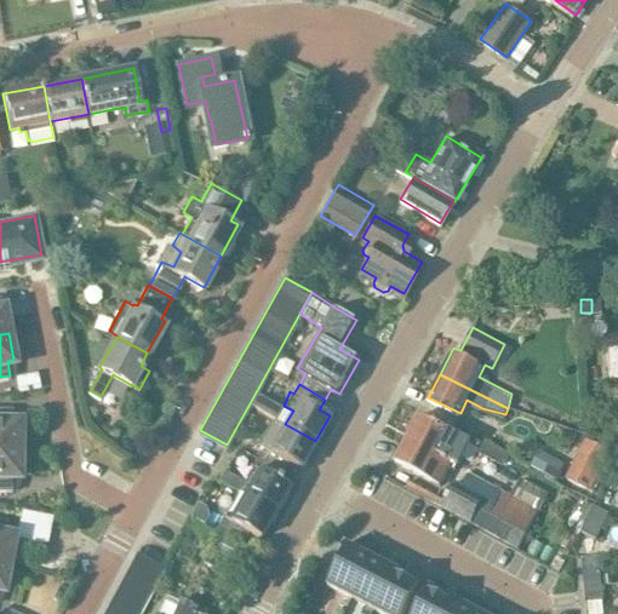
[(19,419),(13,419),(13,406),(0,405),(0,447),(19,447),(19,419)]
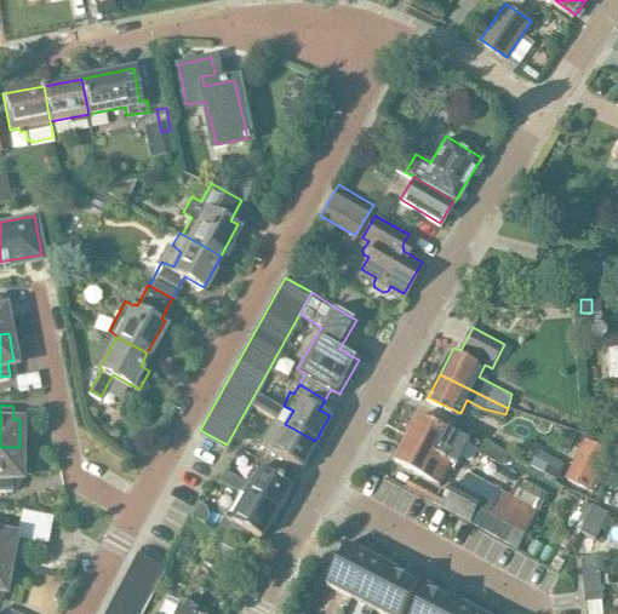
[(471,440),(421,413),(396,460),(441,483),(451,465),(456,468),(471,440)]
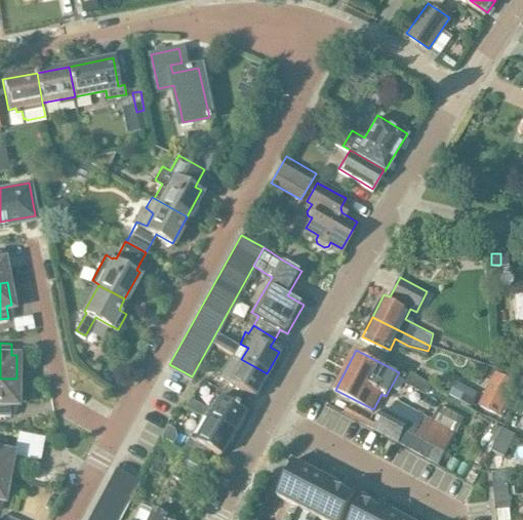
[(267,373),(241,359),(229,381),(224,376),(218,386),(240,398),(244,390),(253,395),(267,373)]
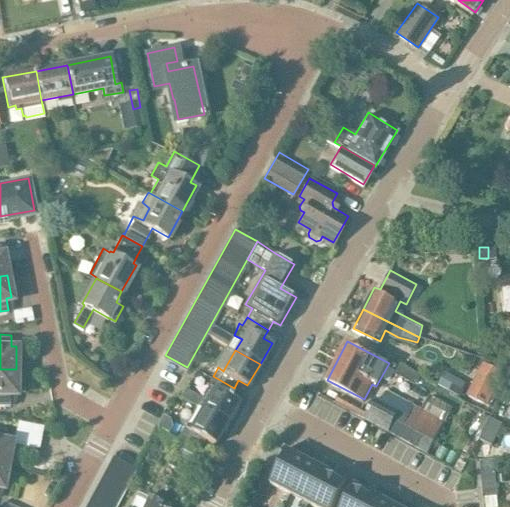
[(505,371),(486,360),(469,393),(488,402),(505,371)]
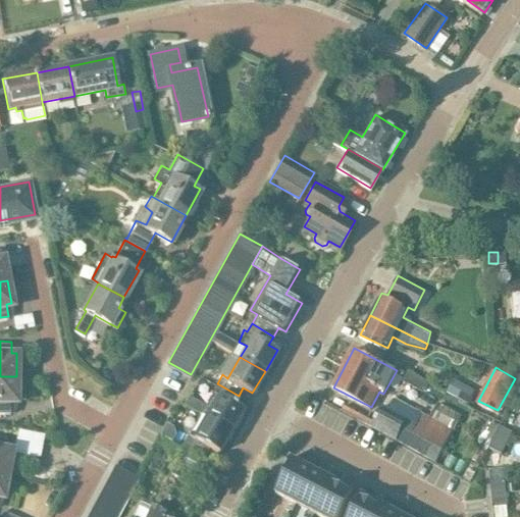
[(16,376),(0,376),(0,411),(10,412),(10,400),(16,400),(16,376)]
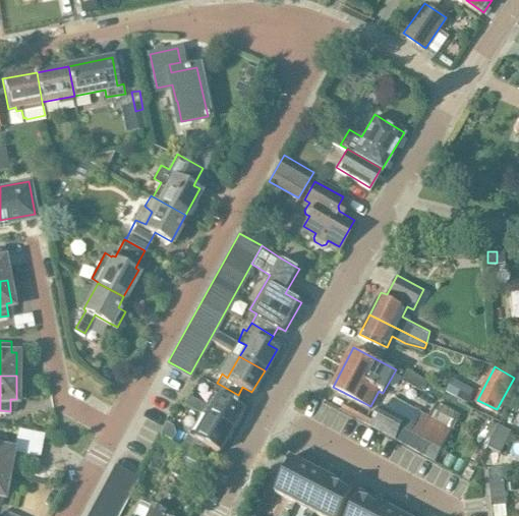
[(238,395),(217,383),(213,391),(218,394),(206,414),(230,428),(243,406),(234,402),(238,395)]
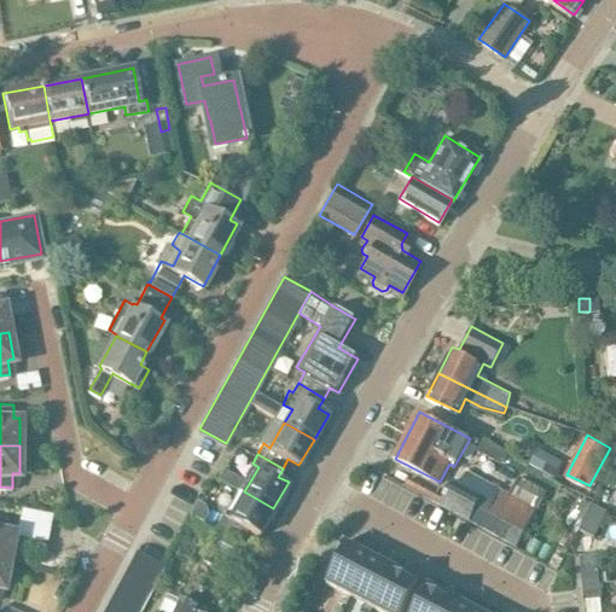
[(225,466),(220,477),(231,483),(237,472),(225,466)]
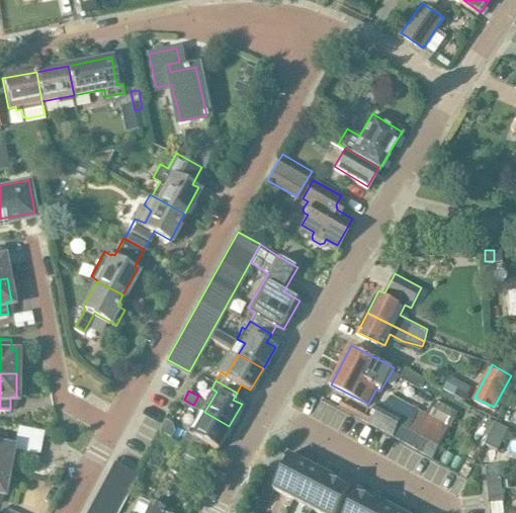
[(453,425),(461,410),(429,393),(421,408),(392,392),(385,403),(381,401),(370,421),(434,456),(451,424),(453,425)]
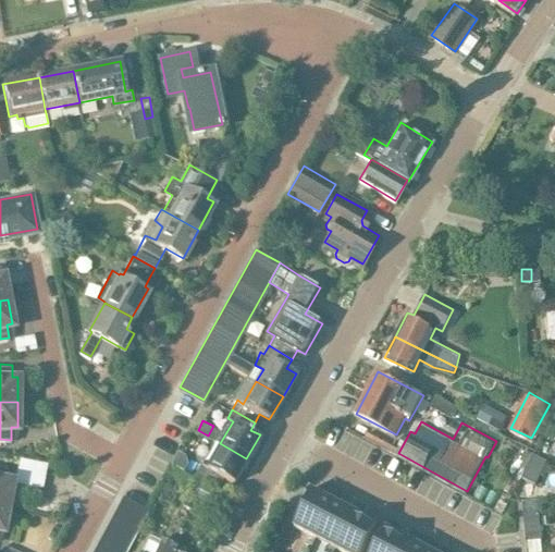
[(246,458),(220,443),(207,466),(201,463),(195,474),(218,487),(223,476),(233,481),(246,458)]
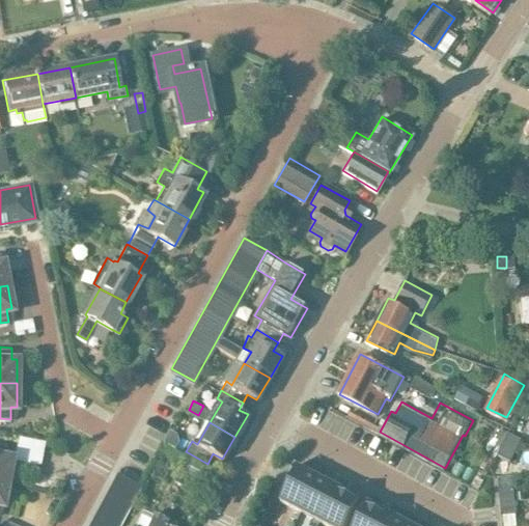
[(171,426),(164,438),(175,444),(179,438),(177,430),(171,426)]
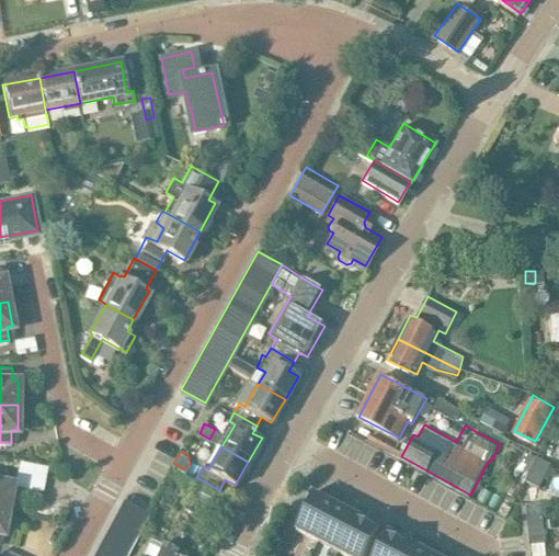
[(554,463),(540,456),(535,468),(547,475),(554,463)]
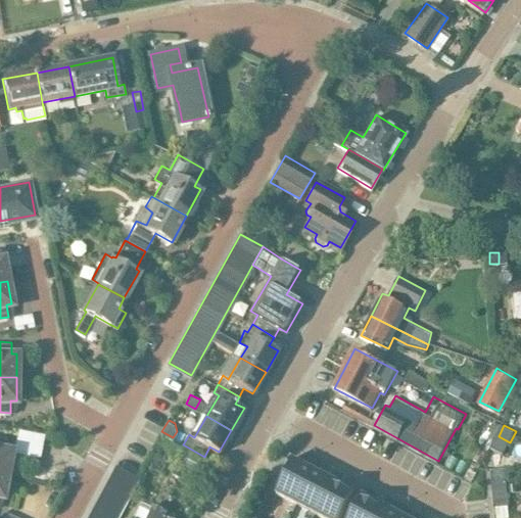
[(161,435),(155,448),(180,461),(177,465),(198,476),(206,460),(161,435)]
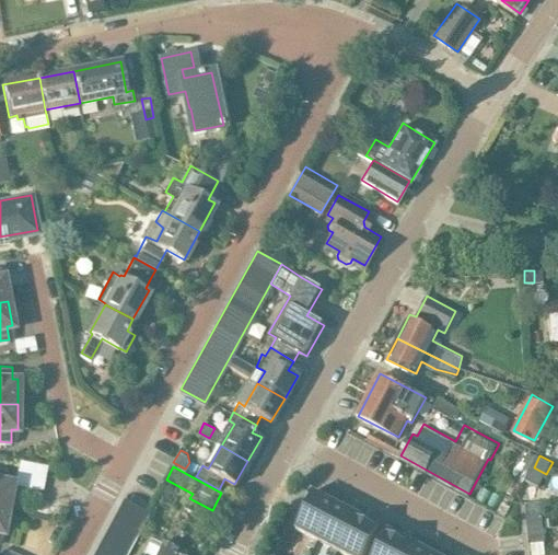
[(12,483),(7,482),(9,470),(0,467),(0,506),(7,507),(12,483)]
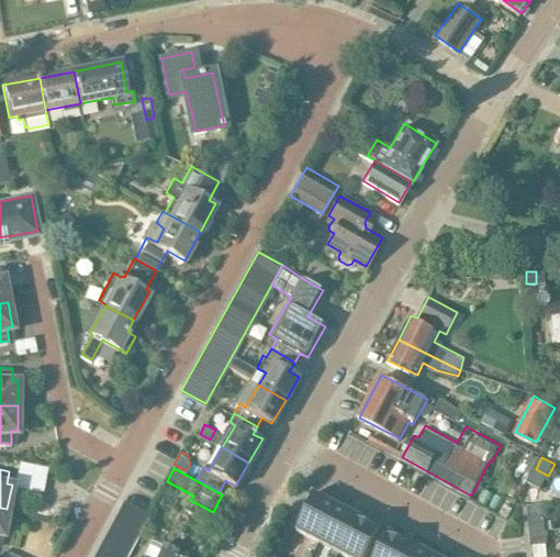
[(548,476),(536,469),(529,481),(542,488),(548,476)]
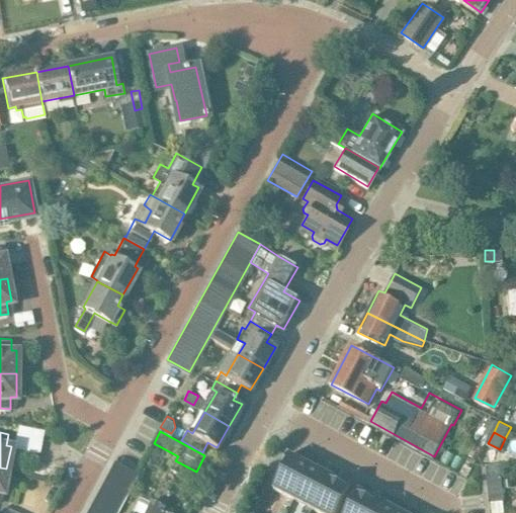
[(295,497),(312,464),(298,456),(289,451),(283,463),(286,465),(274,487),(295,497)]
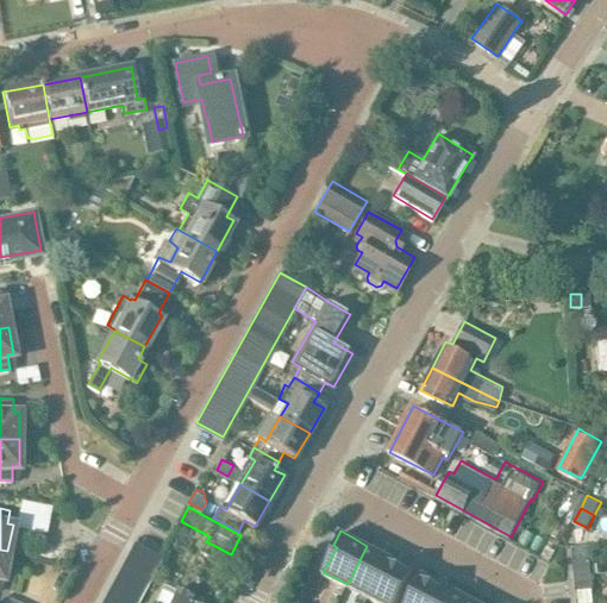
[(370,596),(390,558),(367,546),(348,584),(370,596)]
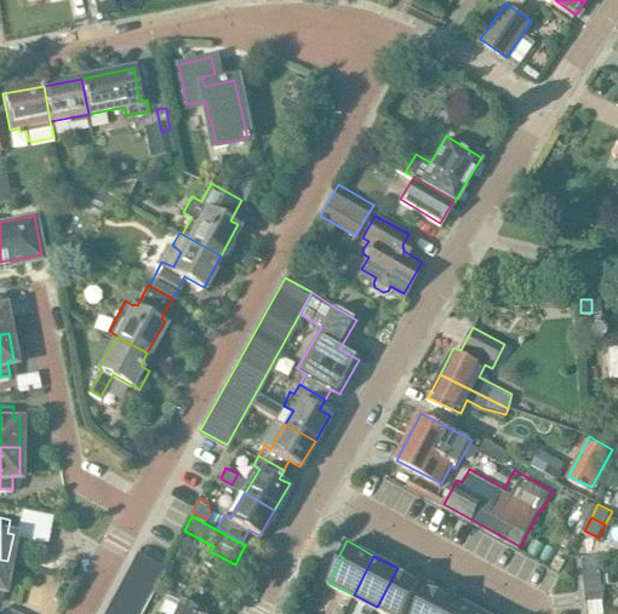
[(398,568),(377,607),(389,613),(404,613),(422,580),(398,568)]
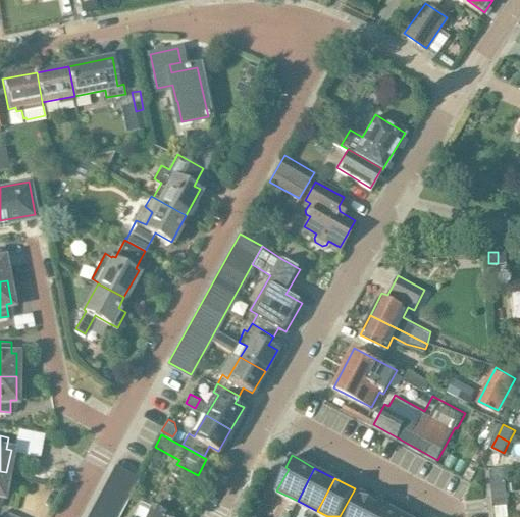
[(508,492),(506,479),(491,480),(494,493),(508,492)]
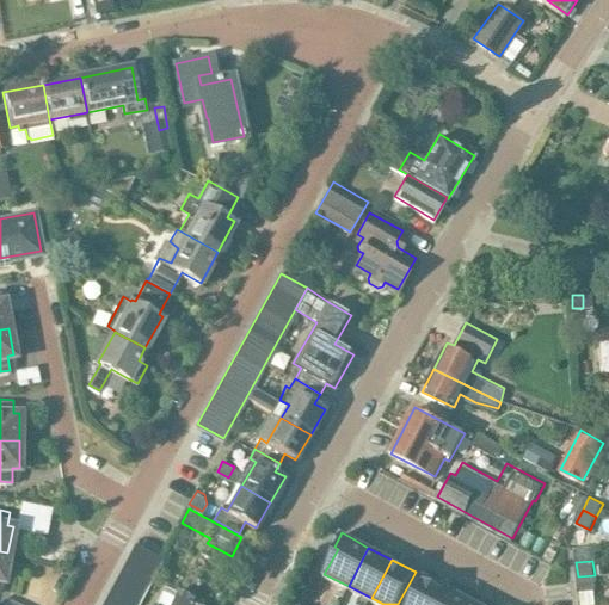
[(438,604),(448,588),(423,575),(407,604),(438,604)]
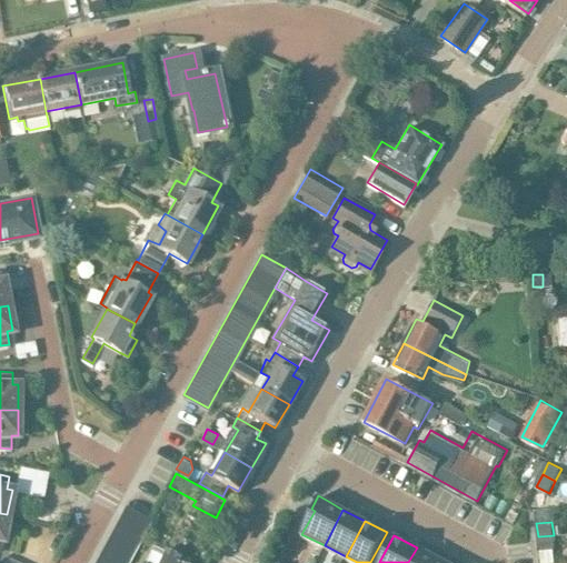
[(539,550),(555,549),(554,535),(538,536),(539,550)]
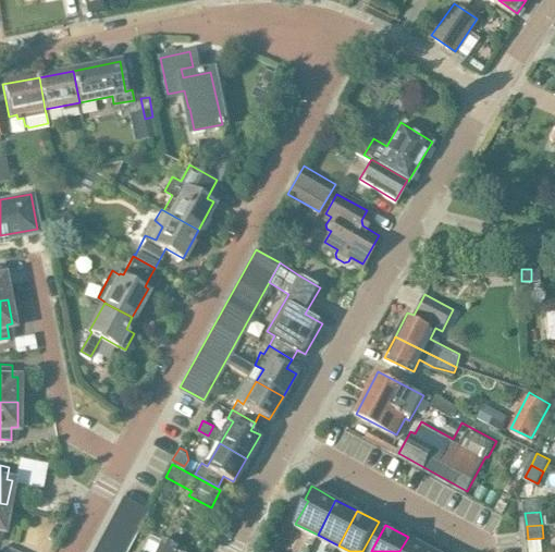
[(426,551),(429,548),(408,537),(399,551),(426,551)]
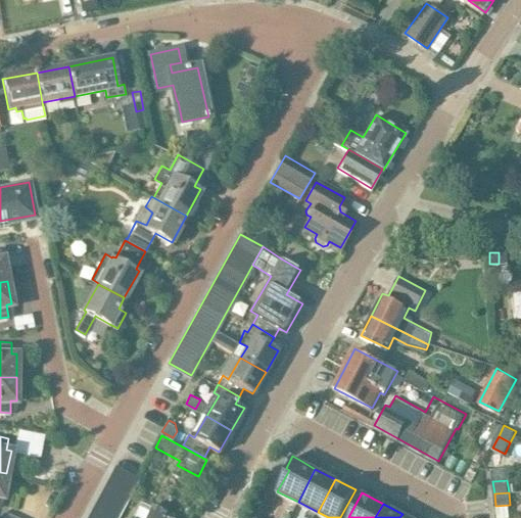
[(169,517),(162,515),(164,511),(152,506),(146,517),(138,517),(136,517),(135,517),(169,517)]
